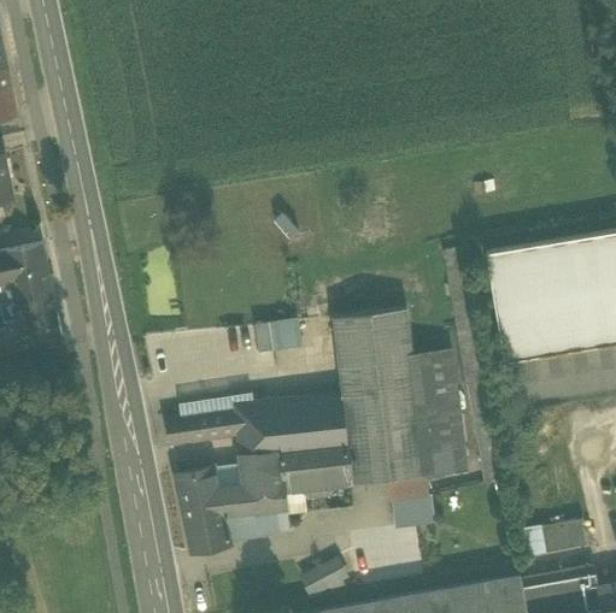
[(5,69),(0,69),(0,118),(15,115),(5,69)]
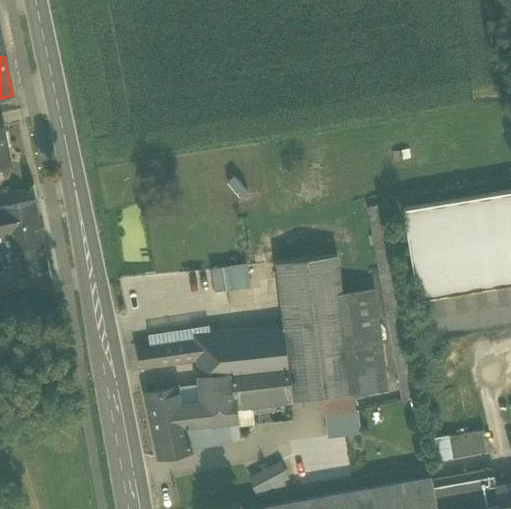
[(0,168),(3,168),(12,166),(12,164),(11,165),(3,130),(5,130),(4,127),(0,128),(0,168)]
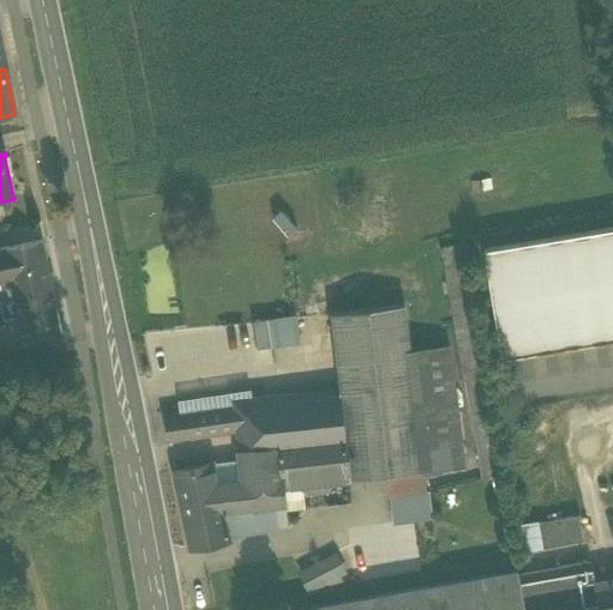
[(612,230),(485,253),(503,362),(612,343),(612,230)]
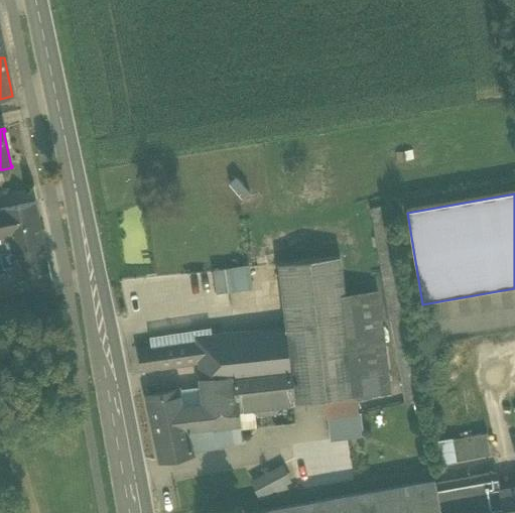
[(36,205),(3,212),(9,239),(13,255),(45,248),(36,205)]
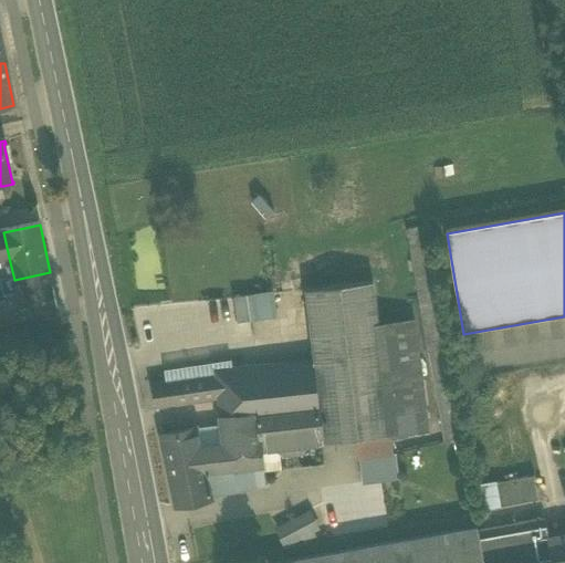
[(408,231),(428,354),(448,351),(428,229),(408,231)]
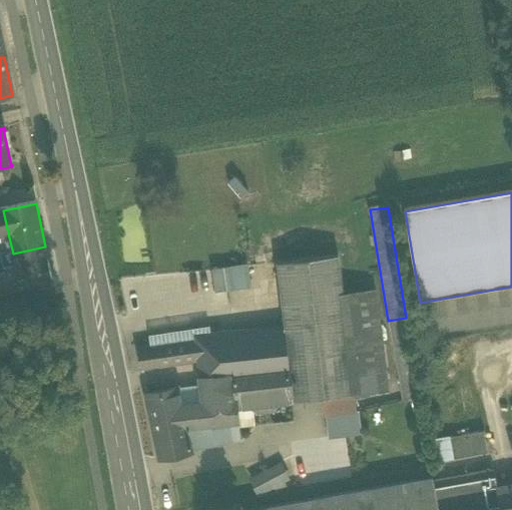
[(0,238),(9,237),(3,210),(0,210),(0,238)]
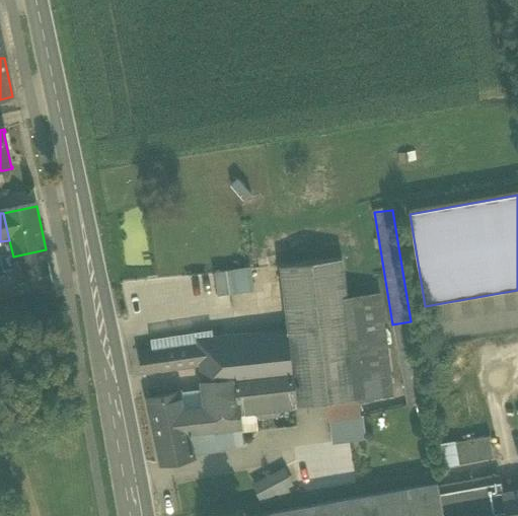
[(3,258),(13,256),(9,240),(0,241),(0,251),(1,251),(3,258)]
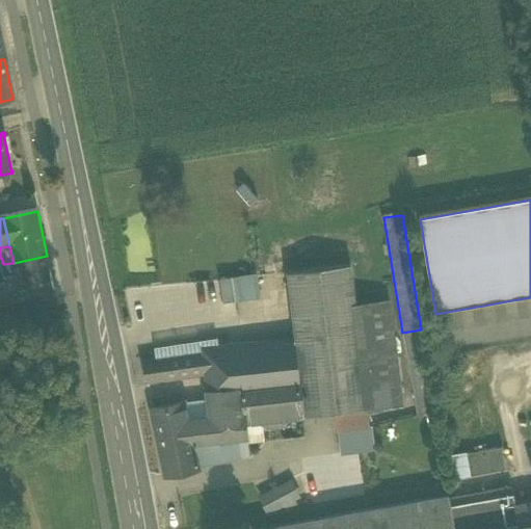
[(14,263),(17,279),(22,302),(55,292),(47,256),(14,263)]
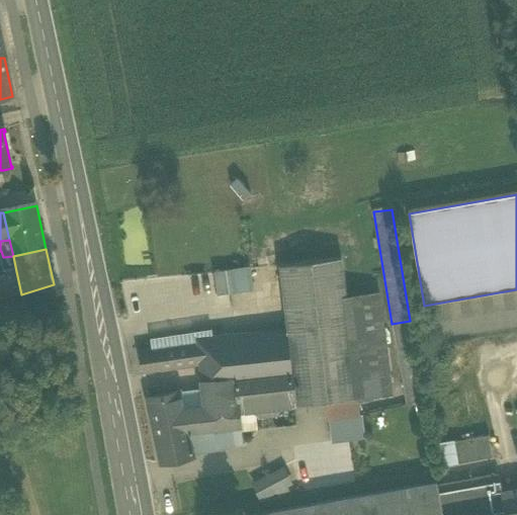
[(288,333),(287,333),(292,377),(296,407),(327,403),(358,400),(346,301),(342,259),(280,267),(283,288),(288,333)]
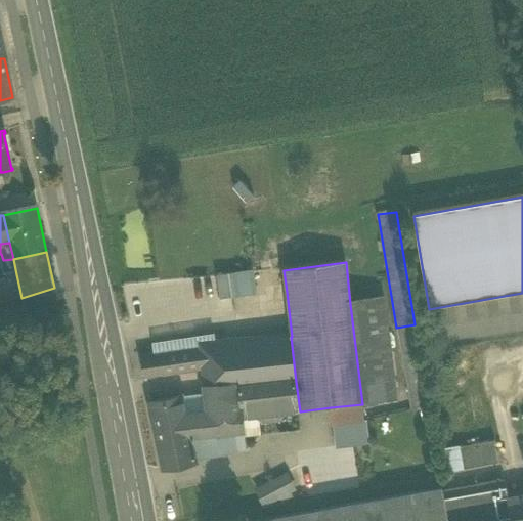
[(249,272),(228,275),(232,299),(252,296),(249,272)]
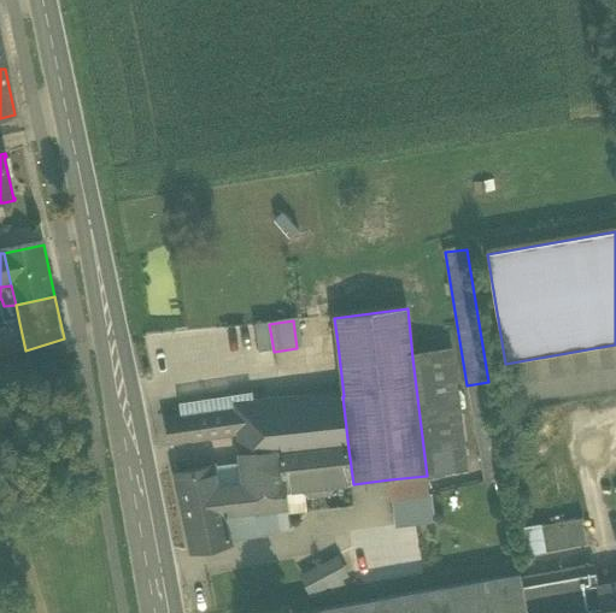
[(0,358),(25,351),(19,323),(7,326),(9,329),(0,331),(0,358)]
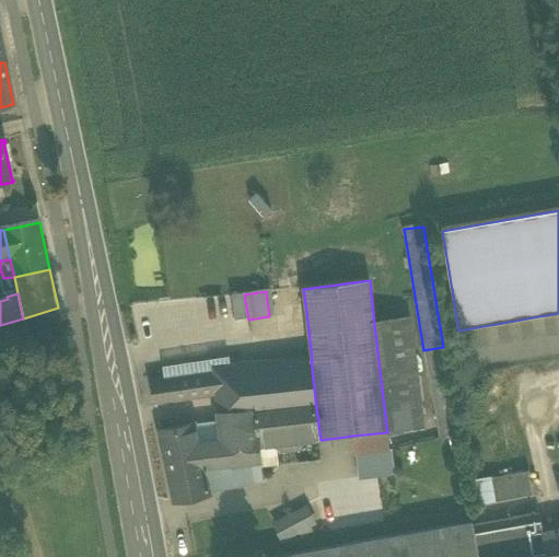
[(232,297),(235,322),(248,320),(244,294),(232,297)]
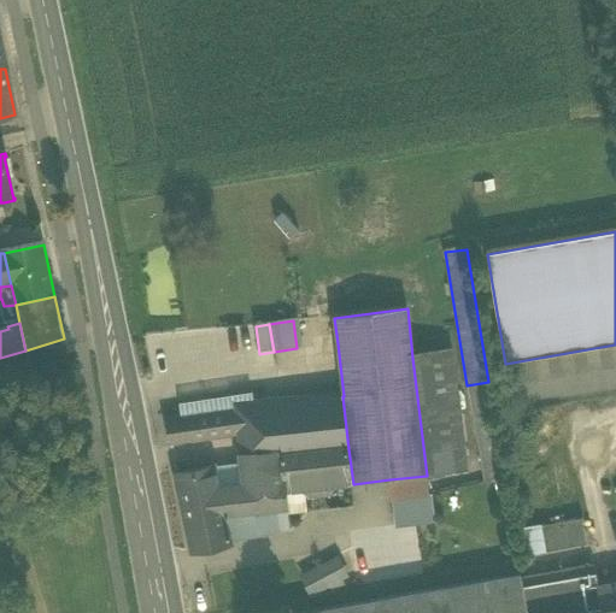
[(412,358),(427,476),(465,470),(452,353),(412,358)]
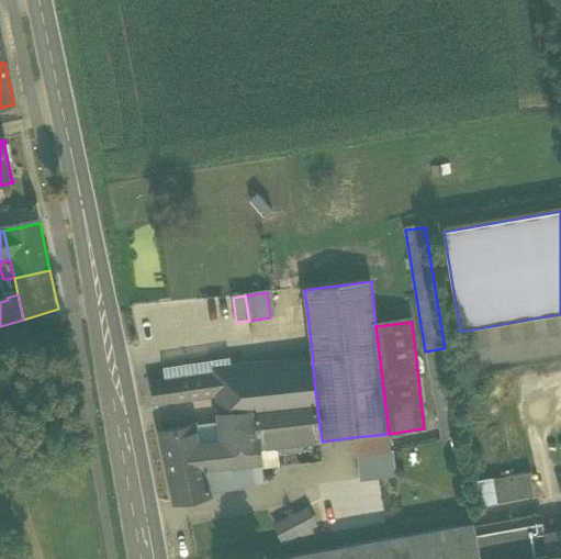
[(459,434),(445,348),(425,351),(439,437),(459,434)]
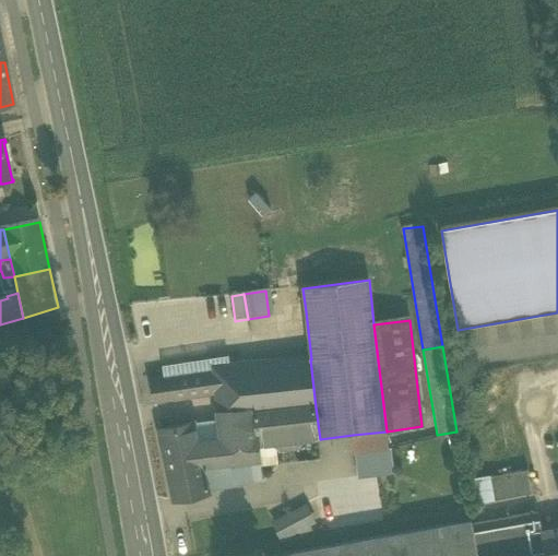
[(161,366),(163,379),(213,371),(213,369),(211,359),(161,366)]
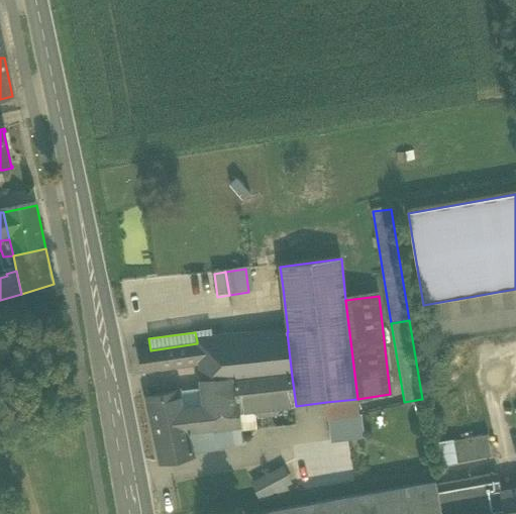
[(235,383),(292,377),(287,332),(197,341),(197,343),(199,365),(201,381),(223,379),(224,384),(235,383)]
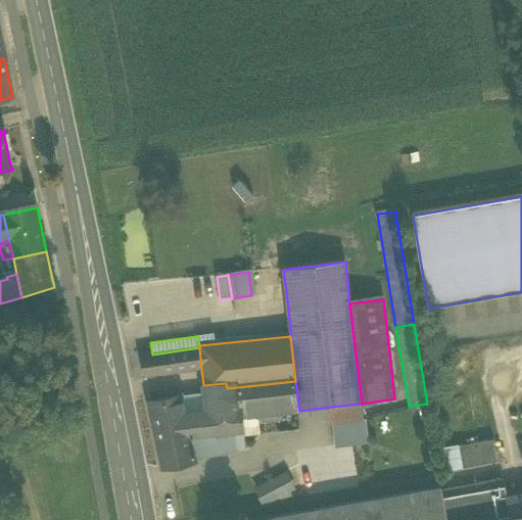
[(145,378),(201,369),(199,347),(152,355),(140,357),(145,378)]
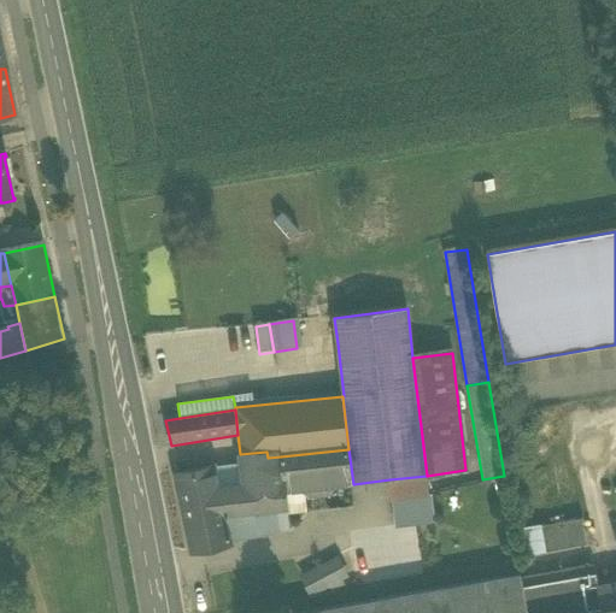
[(305,491),(310,497),(328,495),(333,487),(353,484),(348,449),(281,457),(286,491),(303,489),(305,491)]
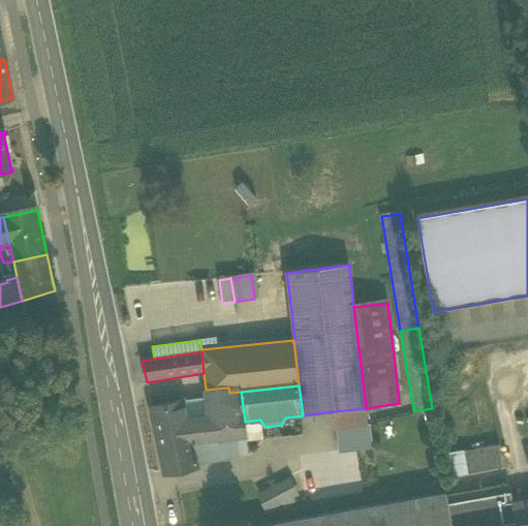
[(245,422),(241,392),(229,393),(228,388),(206,390),(207,397),(209,415),(186,419),(196,467),(238,458),(235,439),(246,438),(245,422)]
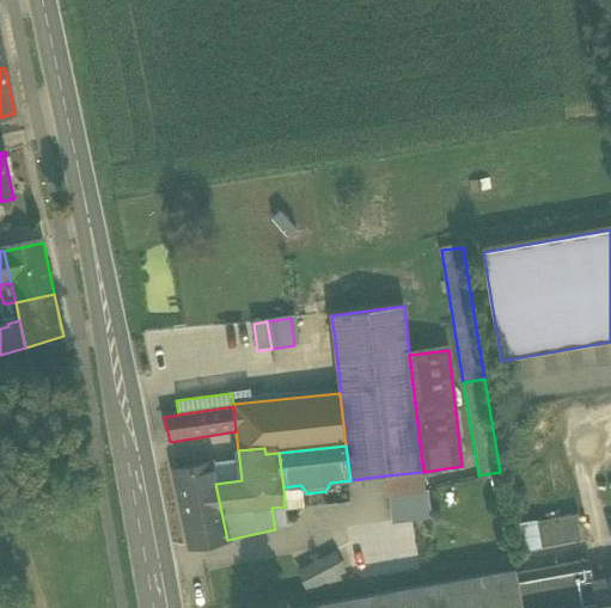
[(239,459),(212,464),(215,484),(242,480),(239,459)]
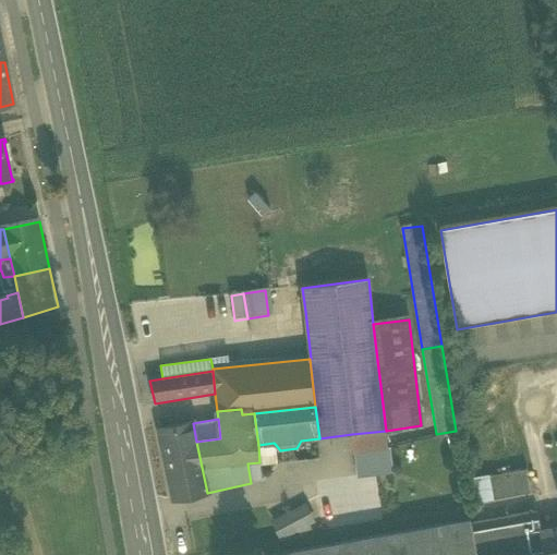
[(178,485),(180,499),(207,493),(196,442),(193,423),(160,431),(171,486),(178,485)]
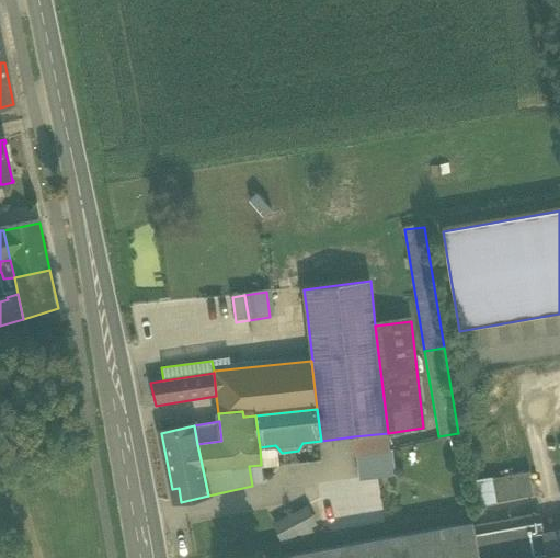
[(390,452),(388,433),(354,436),(356,456),(390,452)]
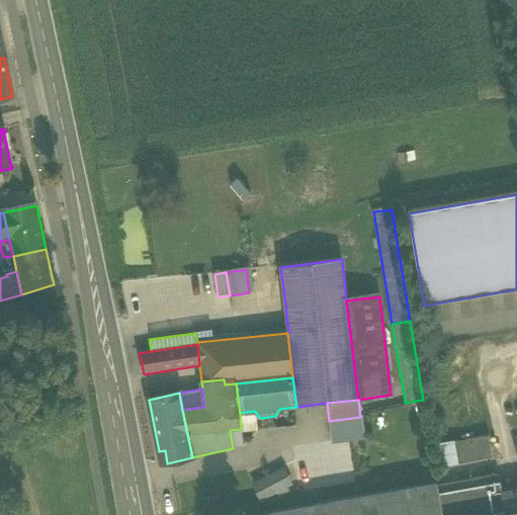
[(254,411),(240,413),(241,429),(242,433),(258,431),(256,413),(254,411)]
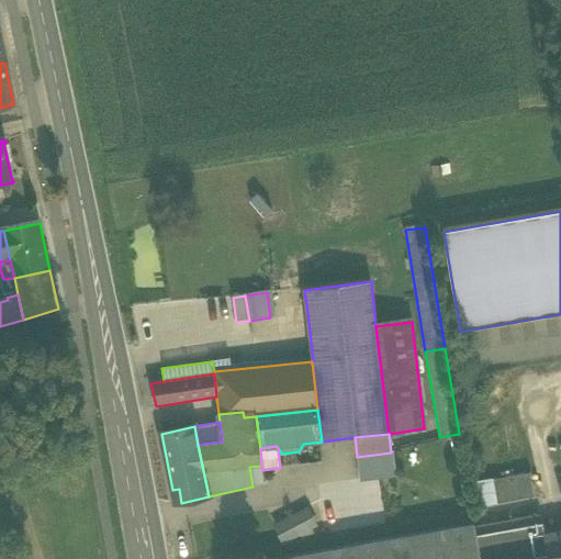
[(357,457),(360,482),(396,478),(394,453),(391,453),(357,457)]
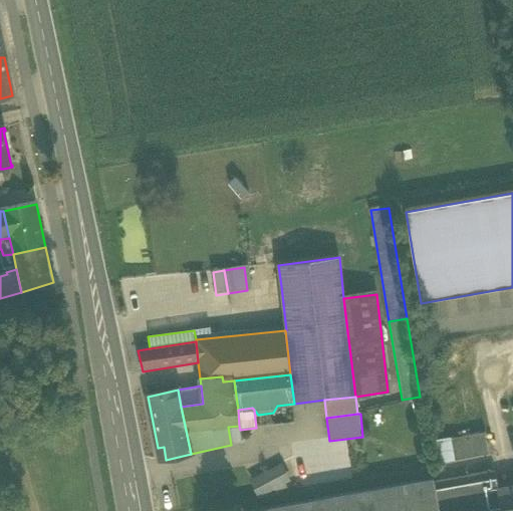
[(228,427),(231,445),(241,443),(240,430),(239,426),(228,427)]
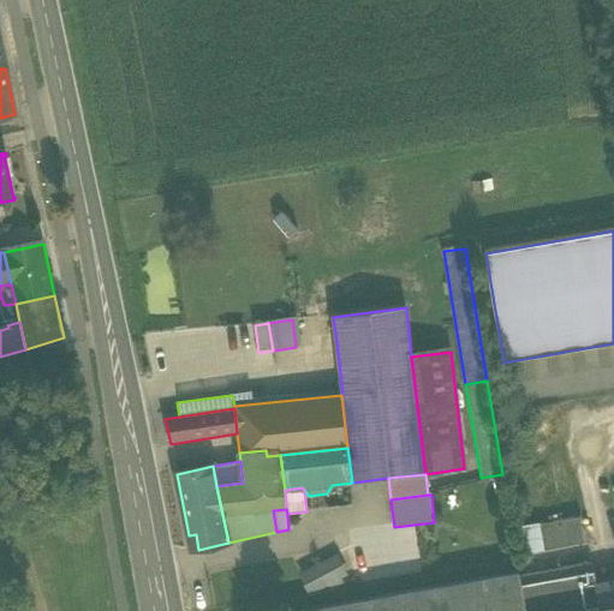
[(531,525),(536,553),(577,546),(572,516),(531,525)]
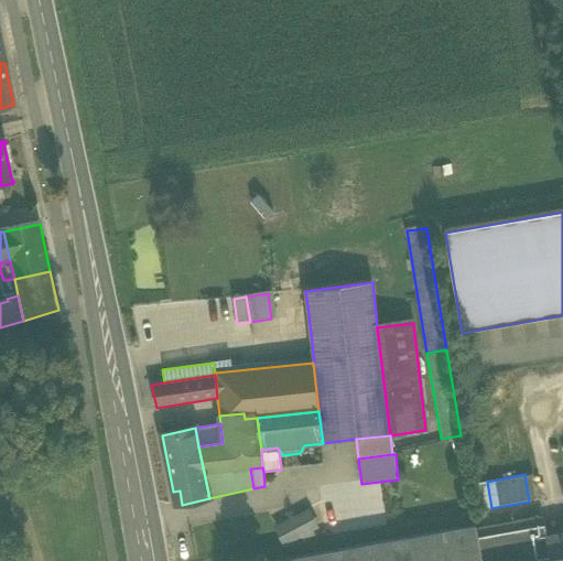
[(309,510),(274,528),(284,549),(320,530),(309,510)]
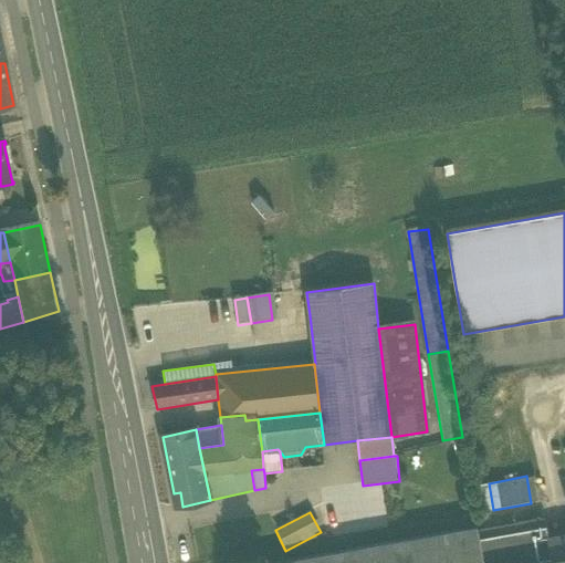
[(484,562),(481,541),(479,529),(292,562),(484,562)]
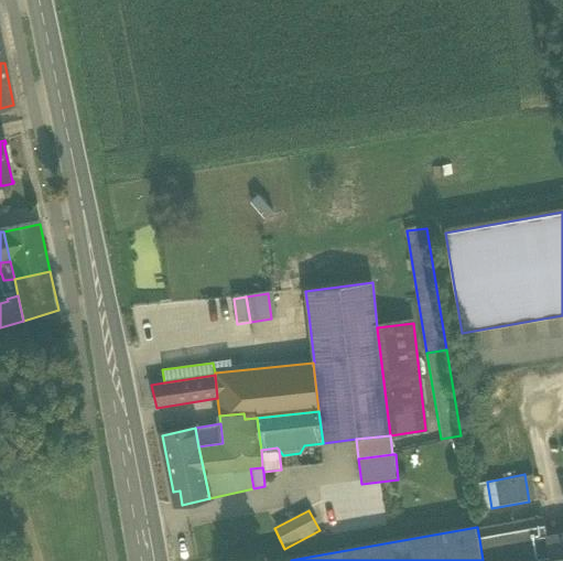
[(562,559),(556,560),(552,560),(547,537),(545,527),(479,539),(483,560),(562,560),(562,559)]
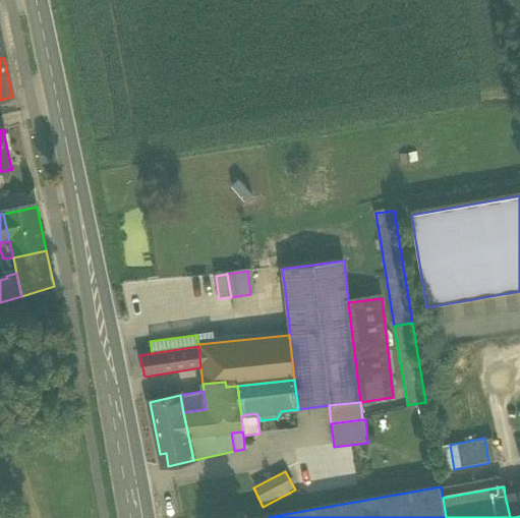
[(519,492),(505,496),(510,517),(514,517),(519,516),(519,492)]
